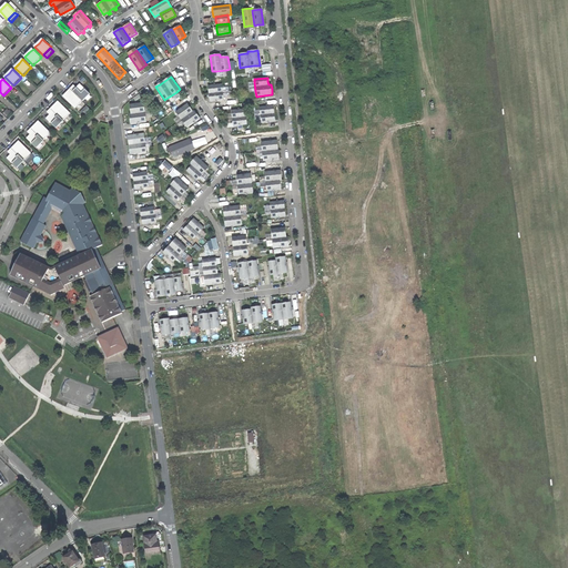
[(81,84),(78,88),(78,89),(82,93),(87,90),(81,84)]
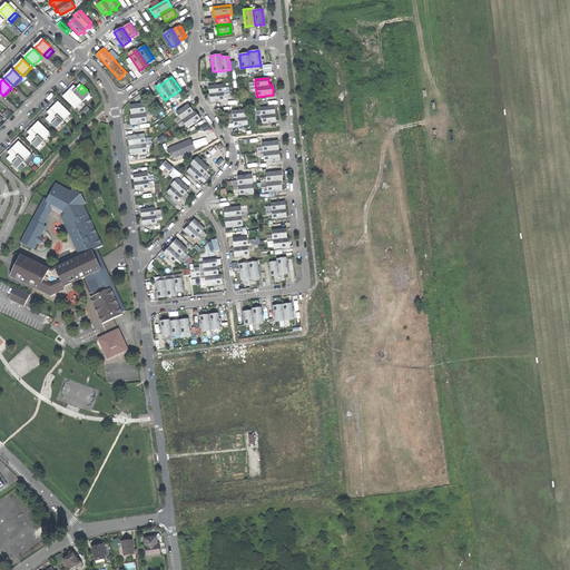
[(224,97),(223,88),(223,85),(209,86),(209,90),(210,98),(210,101),(224,100),(224,97)]
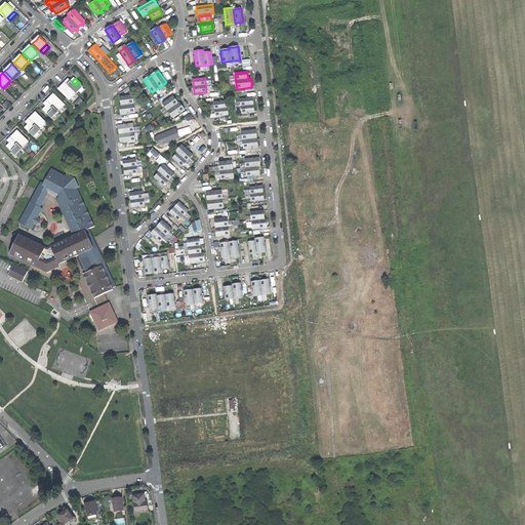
[(62,86),(58,89),(70,101),(77,93),(69,85),(66,82),(62,86)]
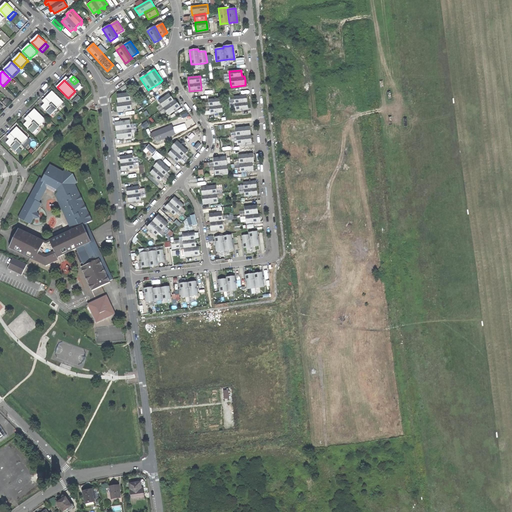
[(70,80),(67,83),(75,91),(81,85),(78,81),(74,84),(70,80)]
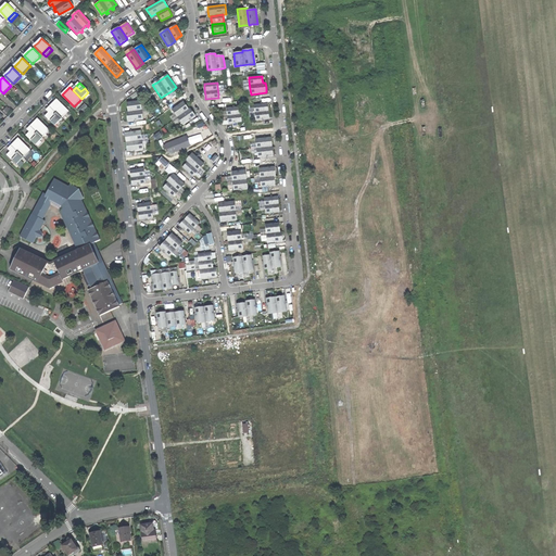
[(176,95),(173,90),(164,96),(167,100),(176,95)]
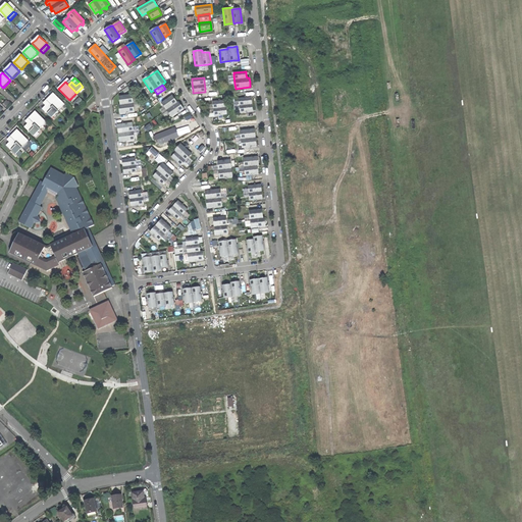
[(50,97),(47,100),(54,106),(58,111),(65,104),(54,93),(50,97)]
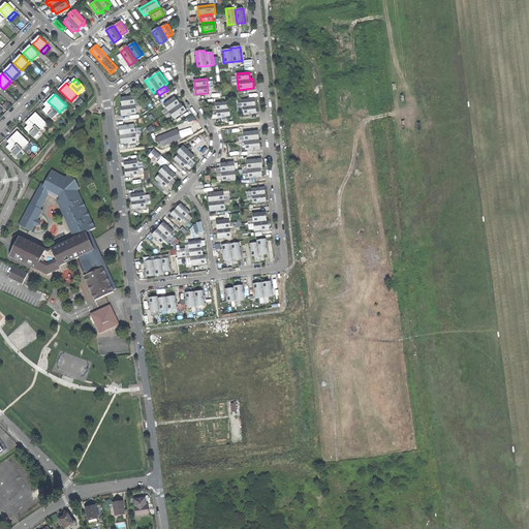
[(135,110),(134,100),(133,96),(130,96),(121,97),(122,106),(121,106),(121,112),(122,116),(136,114),(135,110)]
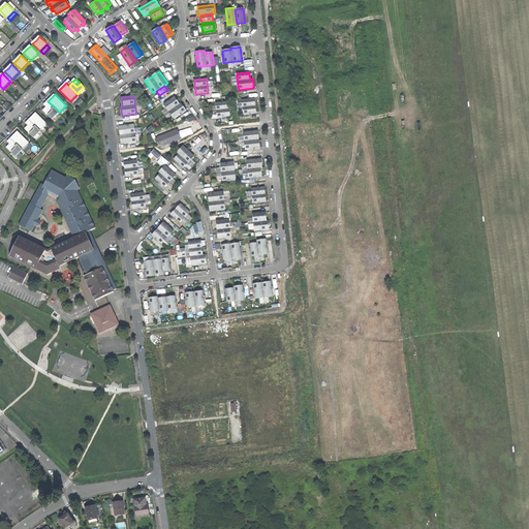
[(164,104),(166,107),(172,116),(175,119),(186,111),(184,107),(181,103),(179,104),(177,99),(175,97),(164,104)]
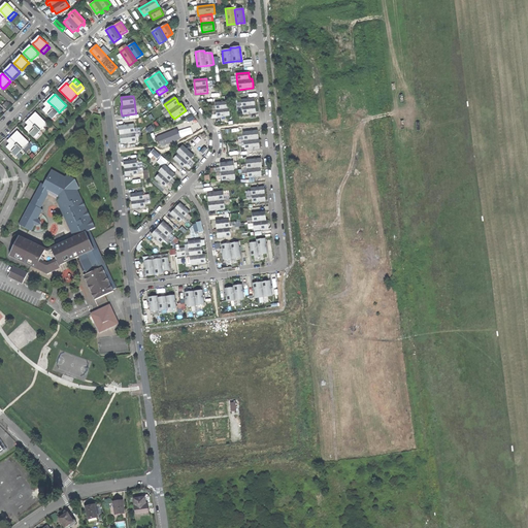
[(75,103),(80,107),(85,102),(80,98),(75,103)]
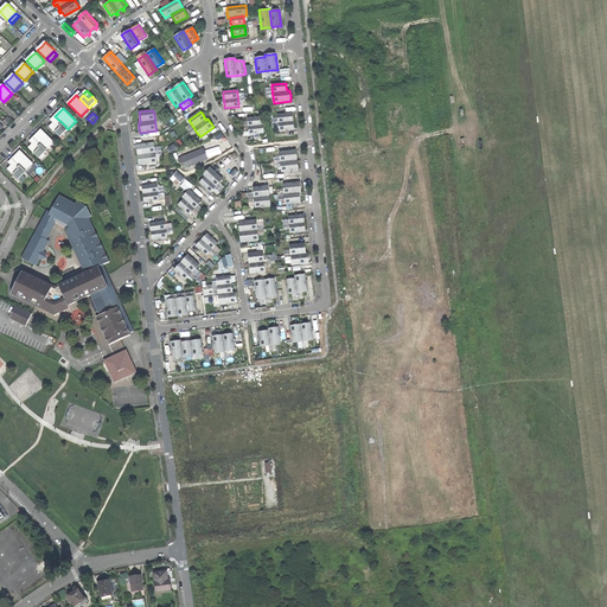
[(278,114),(279,117),(279,128),(280,132),(294,129),(293,125),(293,117),(292,113),(278,114)]
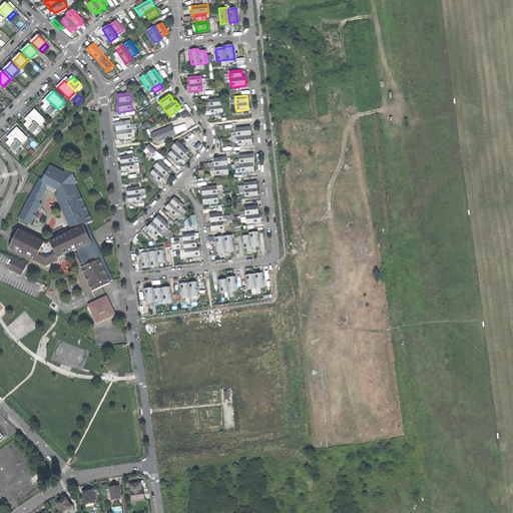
[(42,107),(47,112),(52,107),(51,106),(53,104),(46,98),(43,101),(45,104),(44,105),(42,107)]
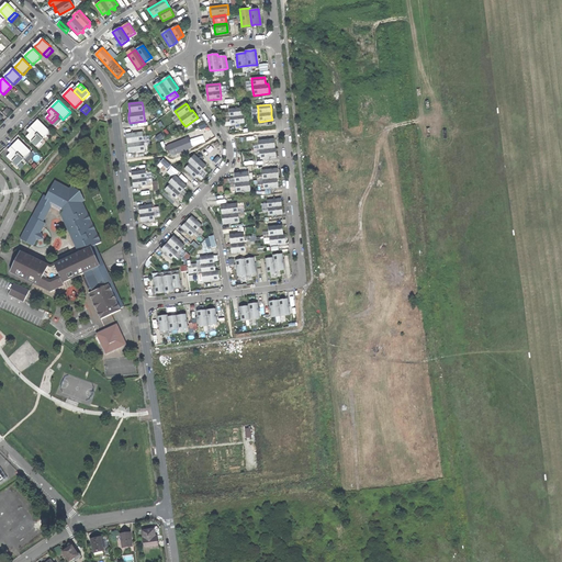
[(229,111),(229,112),(231,122),(231,123),(231,125),(244,123),(243,108),(229,109),(229,111)]
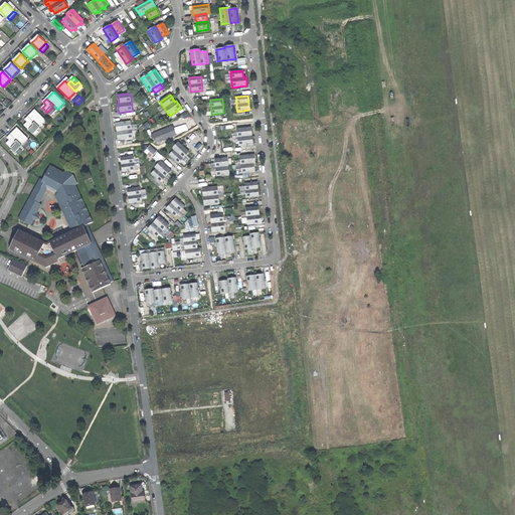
[(52,108),(47,113),(51,117),(58,110),(57,110),(53,105),(51,107),(52,108)]
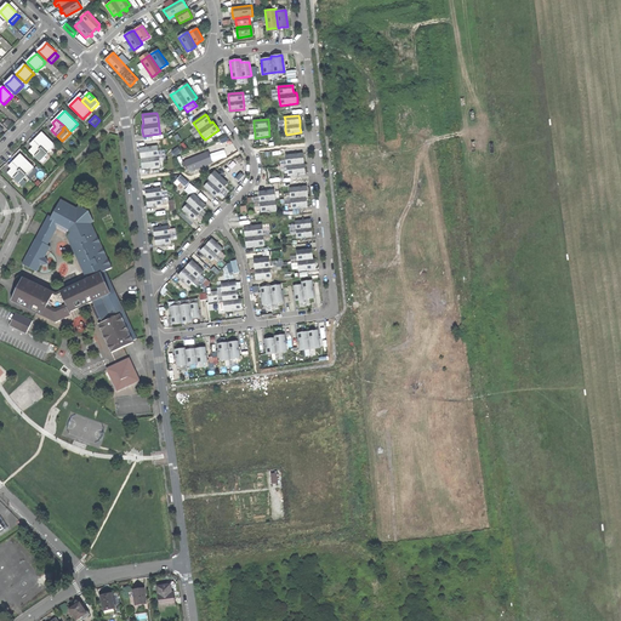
[(197,140),(201,136),(195,126),(189,130),(197,140)]
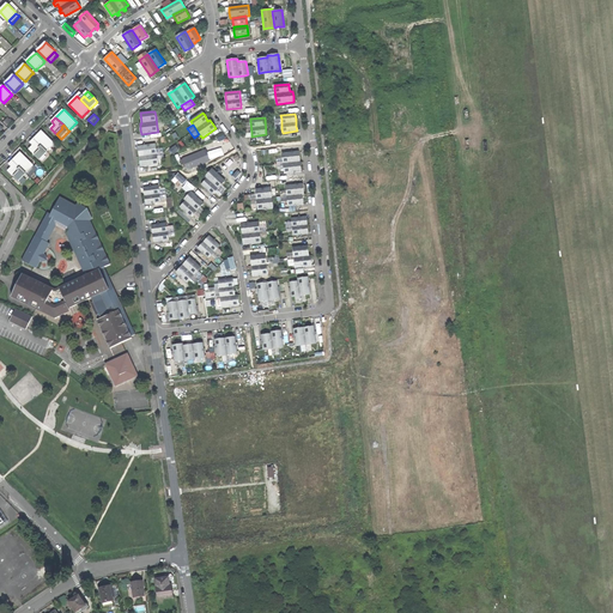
[(35,139),(42,146),(48,152),(55,144),(42,131),(38,135),(35,139)]
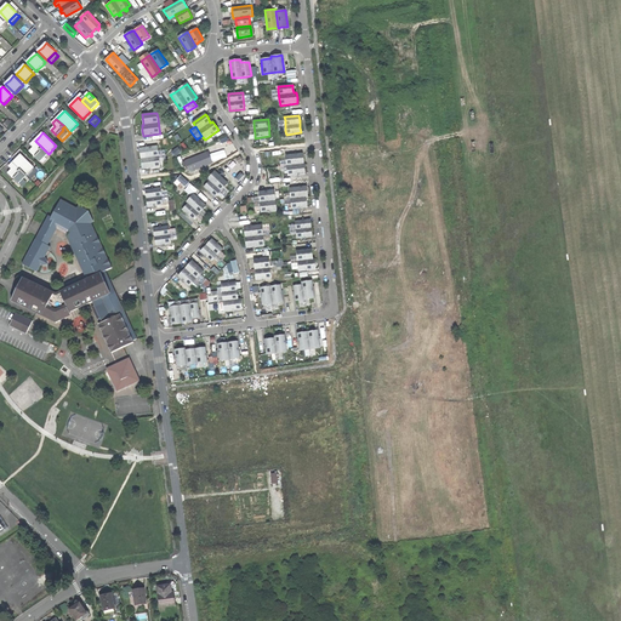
[(30,152),(36,158),(41,152),(40,151),(43,148),(35,141),(30,144),(34,148),(33,149),(30,152)]
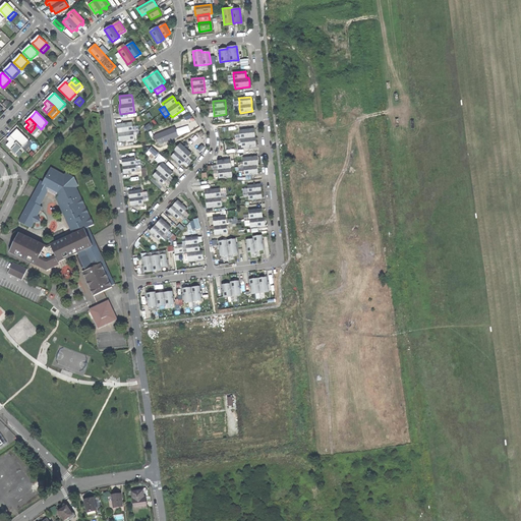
[(133,135),(132,126),(132,122),(117,124),(118,129),(119,137),(120,141),(134,139),(133,135)]
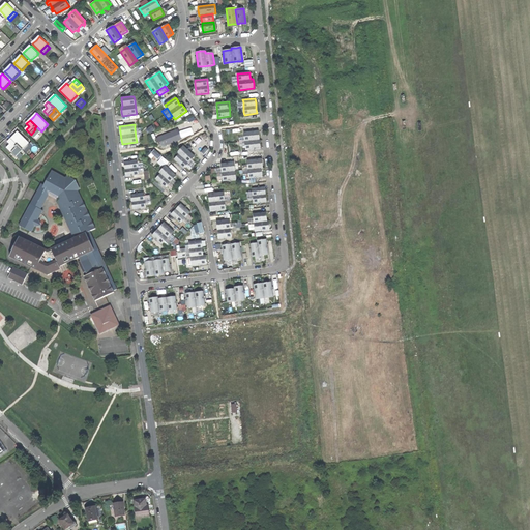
[(31,135),(35,139),(41,131),(36,126),(34,128),(35,129),(31,135)]
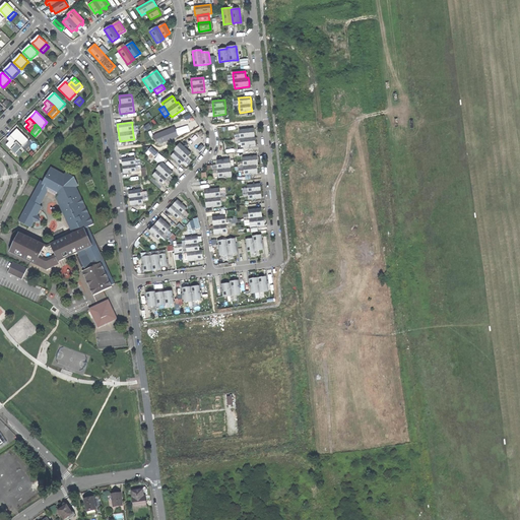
[(175,127),(154,135),(158,144),(178,136),(177,132),(175,127)]
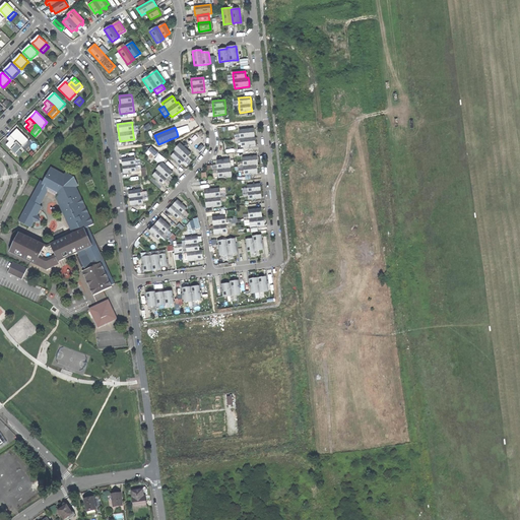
[(240,130),(240,134),(241,143),(242,147),(255,146),(255,141),(254,133),(253,128),(240,130)]
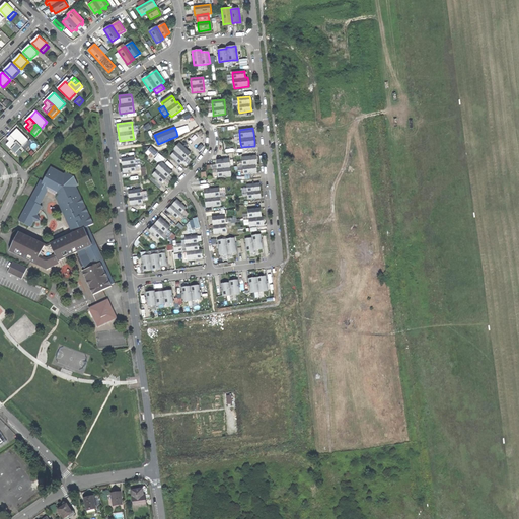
[(14,133),(11,136),(18,142),(22,147),(29,140),(18,129),(14,133)]
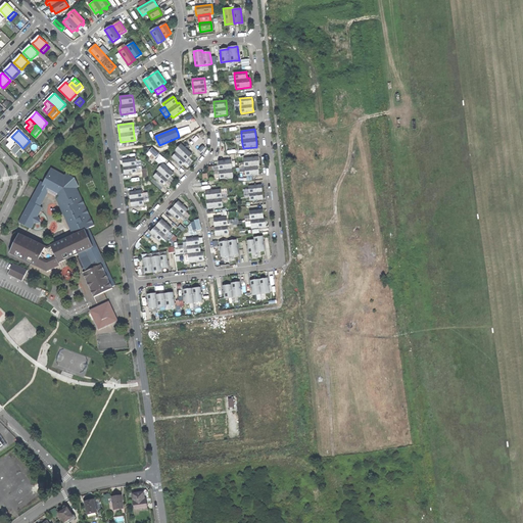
[(197,135),(190,139),(194,146),(201,141),(197,135)]
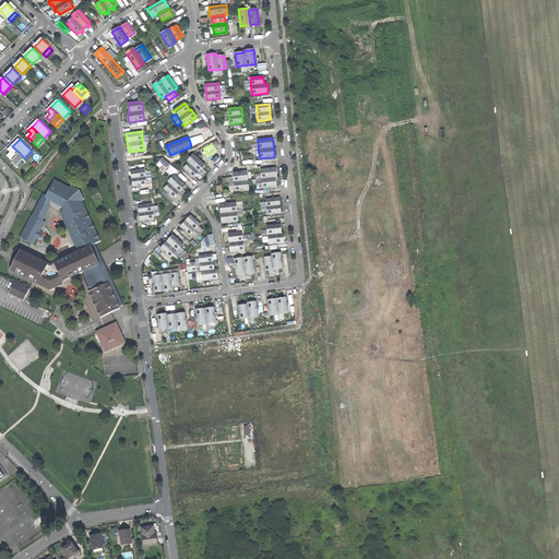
[(20,153),(12,146),(9,150),(11,153),(10,154),(8,156),(13,162),(19,156),(18,155),(20,153)]
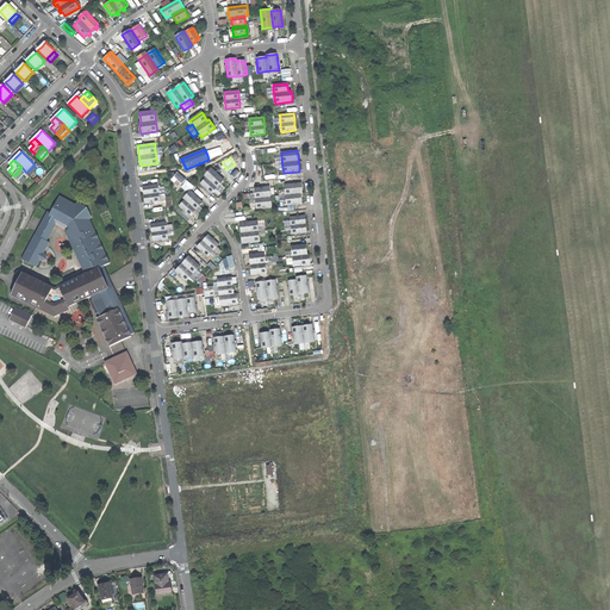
[(27,173),(26,173),(22,167),(19,169),(20,170),(14,176),(19,181),(27,173)]
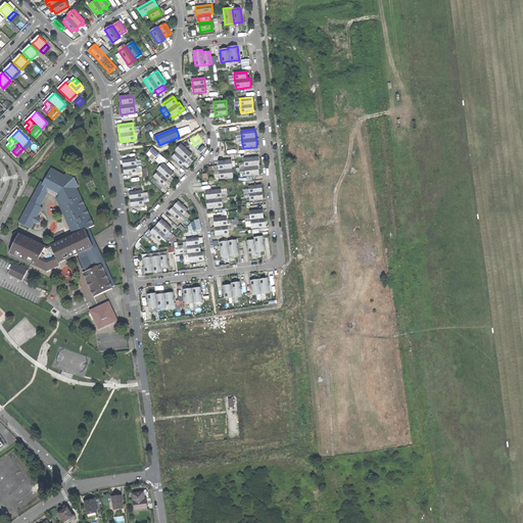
[(183,164),(189,157),(190,156),(192,154),(181,144),(175,151),(177,152),(172,157),(181,167),(182,165),(183,164)]
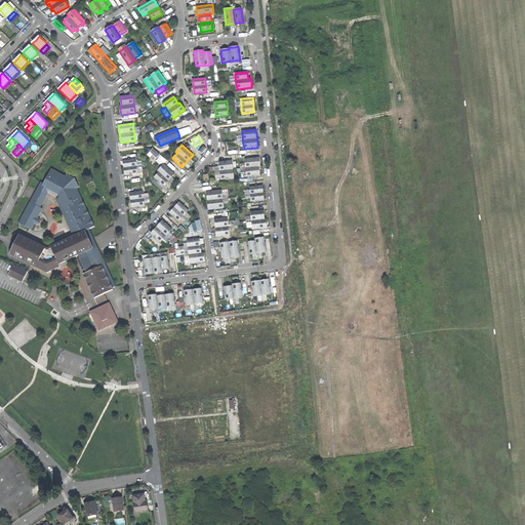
[(245,159),(245,163),(246,172),(247,176),(259,175),(259,170),(258,167),(260,166),(259,161),(259,157),(245,159)]
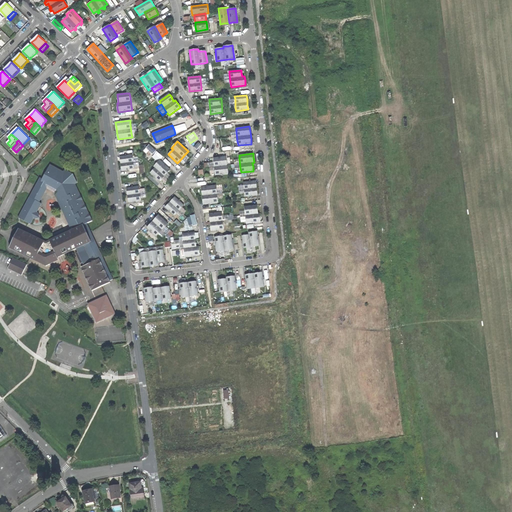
[(185,154),(179,161),(183,164),(189,158),(185,154)]
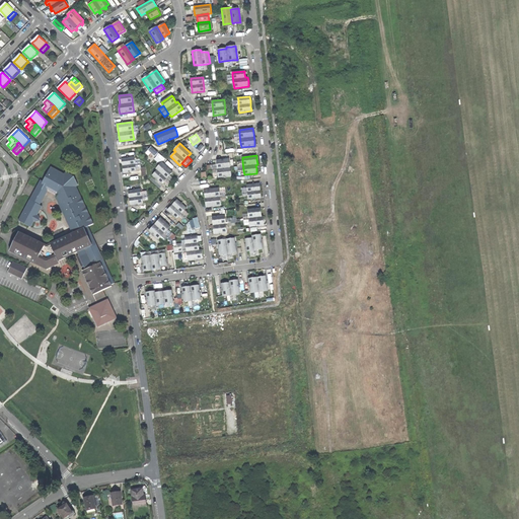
[(135,168),(134,160),(134,157),(122,159),(122,162),(124,170),(124,173),(136,171),(135,168)]
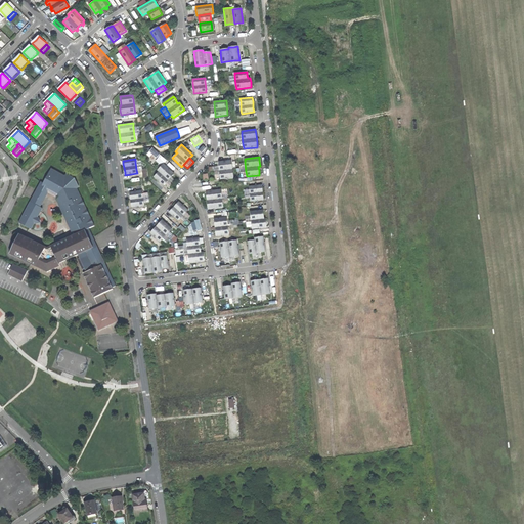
[(219,165),(219,166),(220,175),(220,177),(221,179),(233,178),(231,161),(219,162),(219,165)]
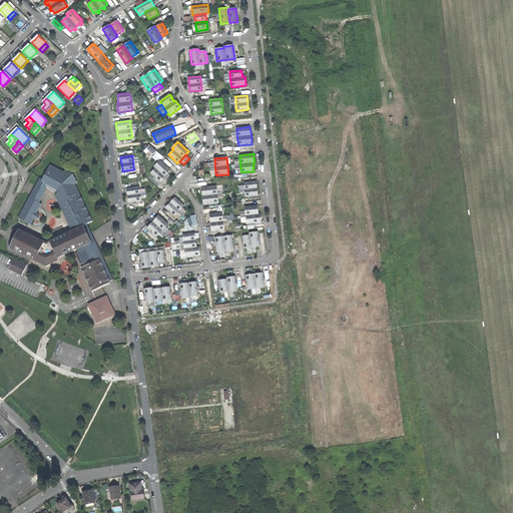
[(161,179),(167,173),(168,171),(170,170),(160,160),(154,167),(155,168),(150,173),(159,181),(160,180),(161,179)]
